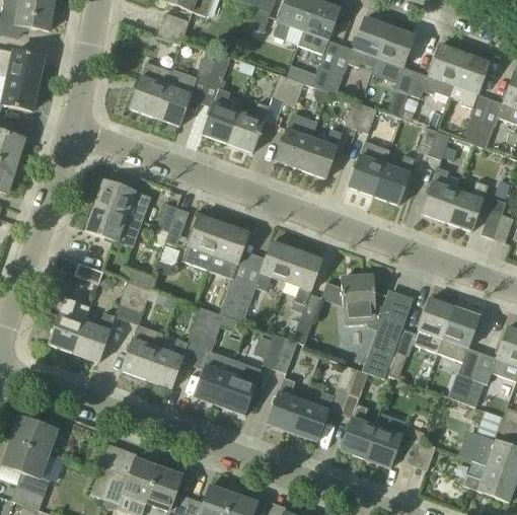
[(16,24),(29,26),(50,29),(55,1),(49,0),(4,0),(1,20),(16,23),(16,24)]
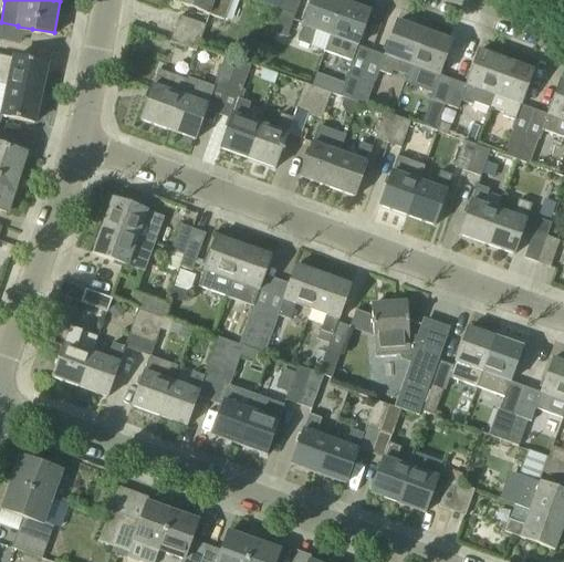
[(178,0),(226,17),(231,0),(178,0)]
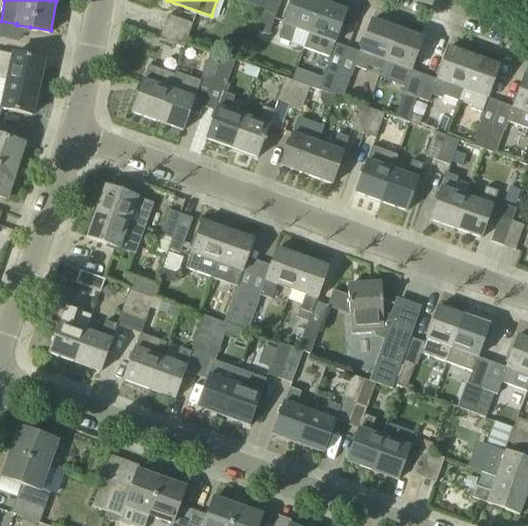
[(270,32),(280,5),(282,0),(267,0),(265,6),(258,27),(260,28),(269,32),(270,32)]
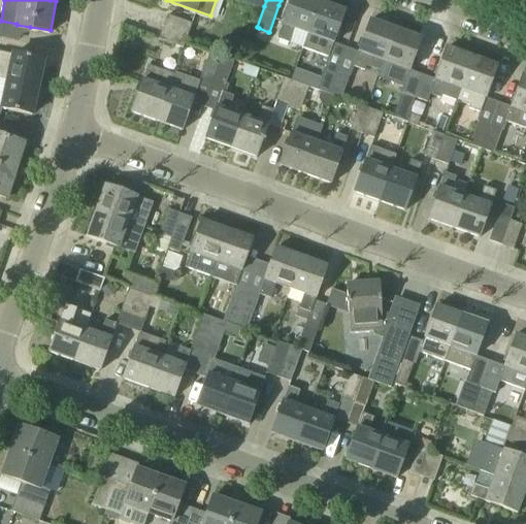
[(304,44),(320,0),(291,0),(277,35),(304,44)]
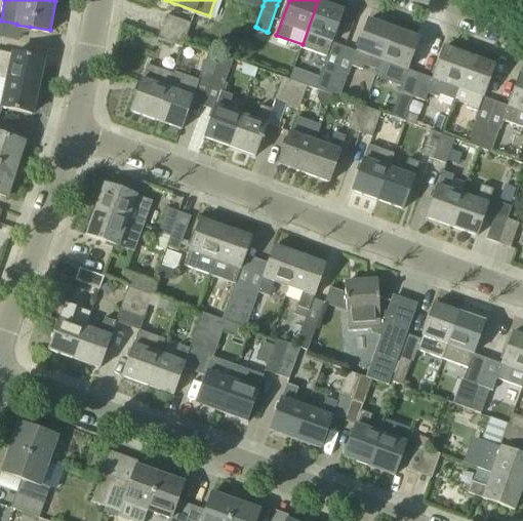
[(318,0),(303,44),(327,53),(345,7),(325,0),(318,0)]
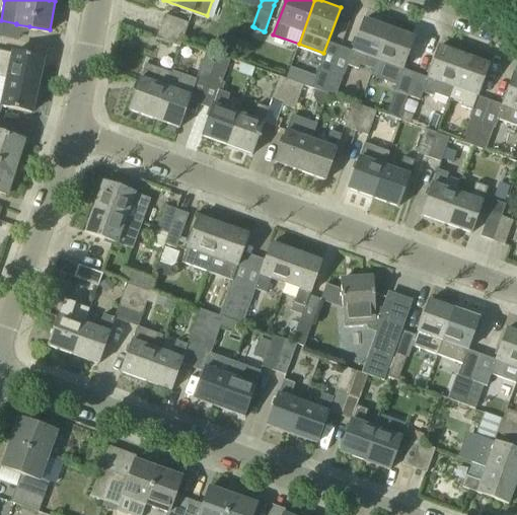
[(165,11),(161,23),(186,32),(190,20),(165,11)]
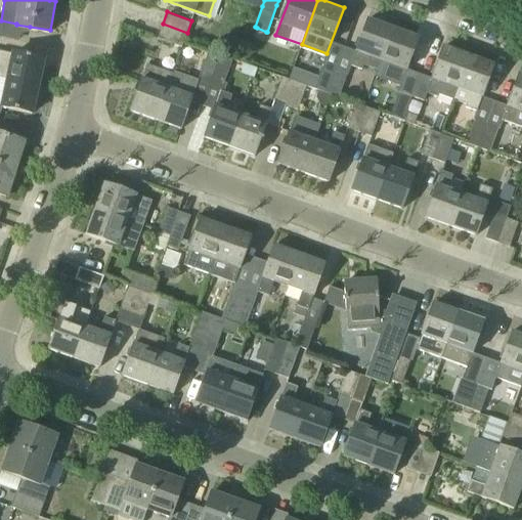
[(382,57),(383,57),(394,26),(368,16),(352,62),(363,67),(364,61),(379,67),(382,57)]
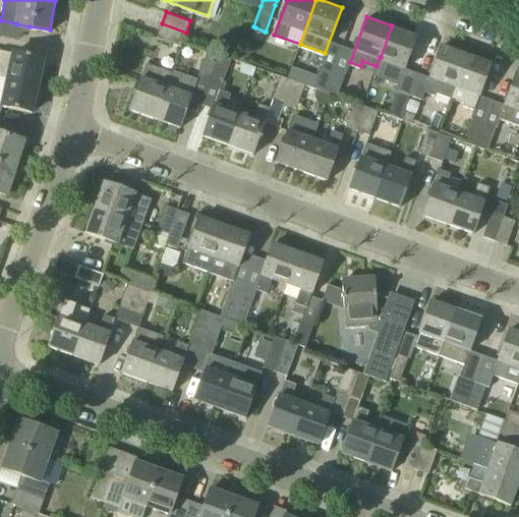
[(186,33),(162,23),(158,36),(182,44),(186,33)]
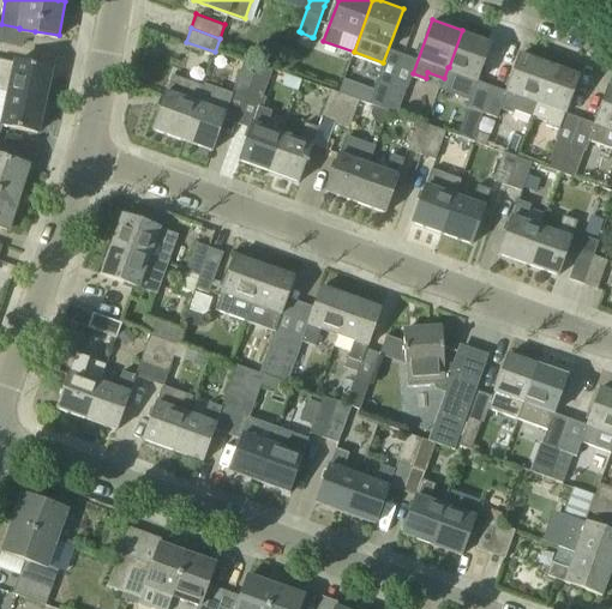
[(462,30),(449,67),(465,73),(459,89),(472,94),(492,40),(462,30)]
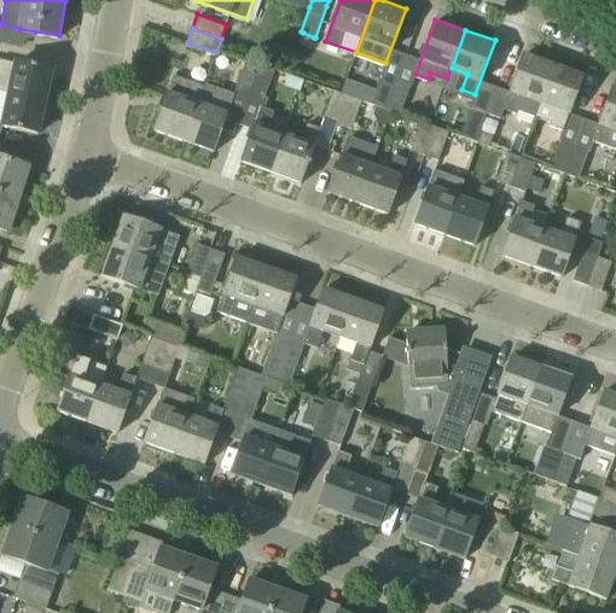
[(519,107),(535,114),(555,62),(524,51),(505,105),(518,110),(519,107)]
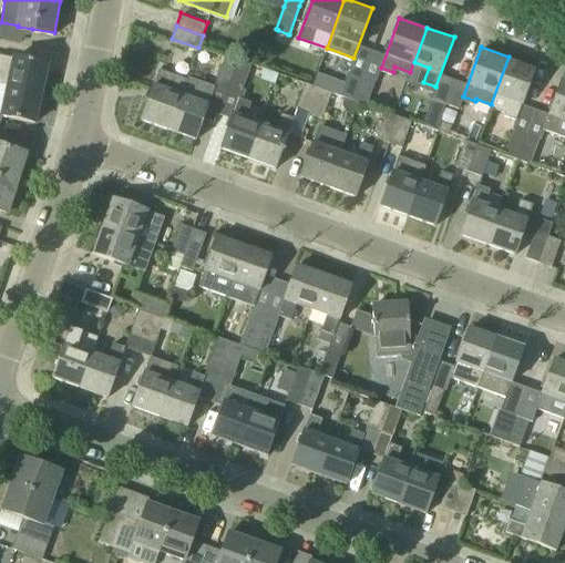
[(0,81),(42,91),(49,61),(16,53),(16,54),(0,51),(0,81)]
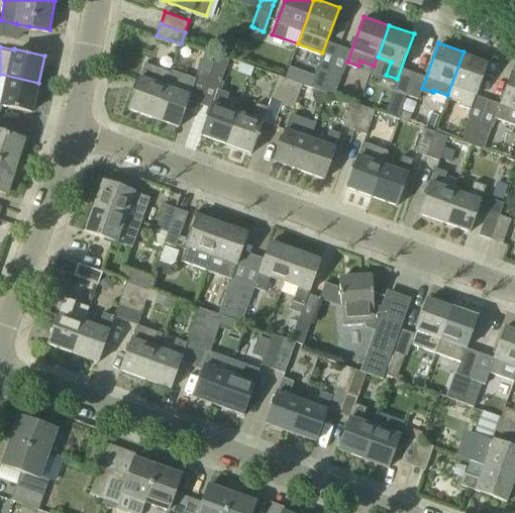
[(210,80),(220,52),(207,46),(197,75),(210,80)]
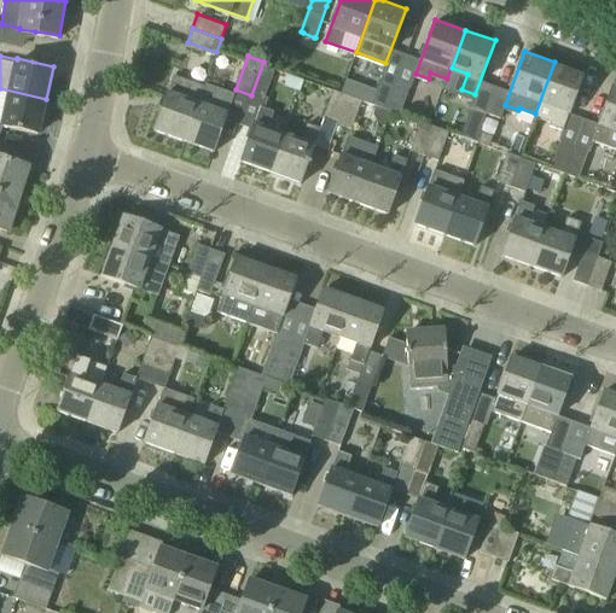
[(251,95),(265,99),(275,66),(263,62),(251,95)]
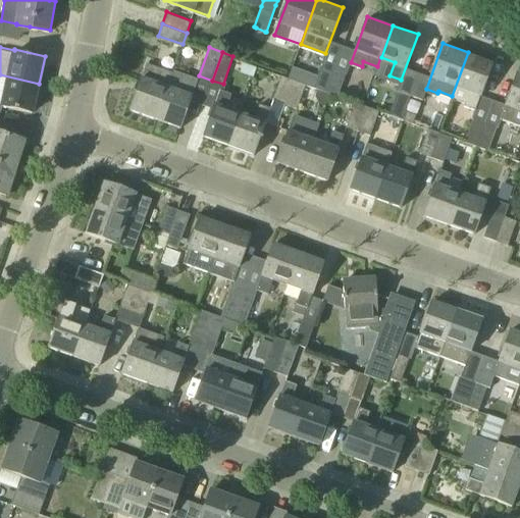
[(494,61),(468,52),(452,96),(466,101),(465,103),(476,107),(494,61)]
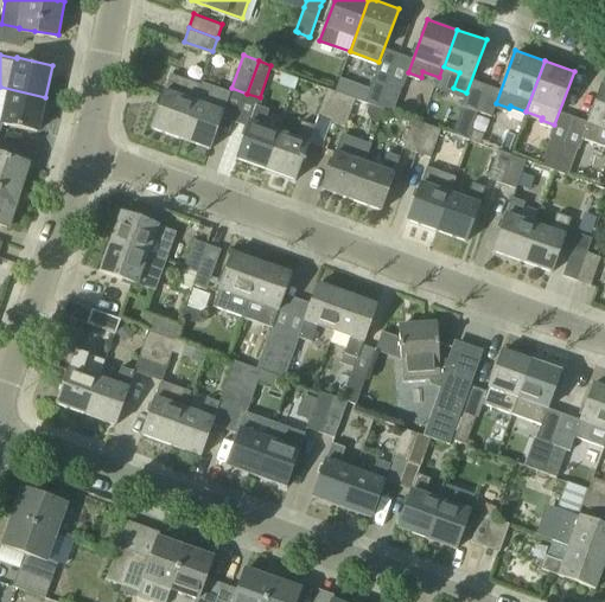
[(202,82),(185,76),(172,71),(152,125),(182,135),(202,82)]
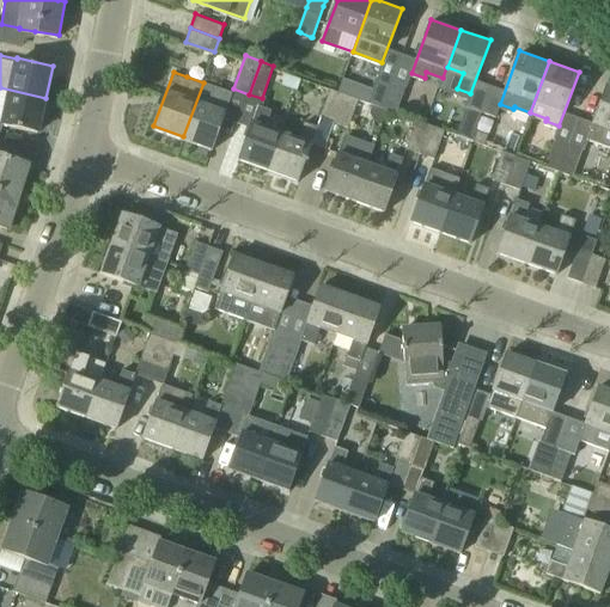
[(392,78),(379,73),(370,100),(383,105),(392,78)]
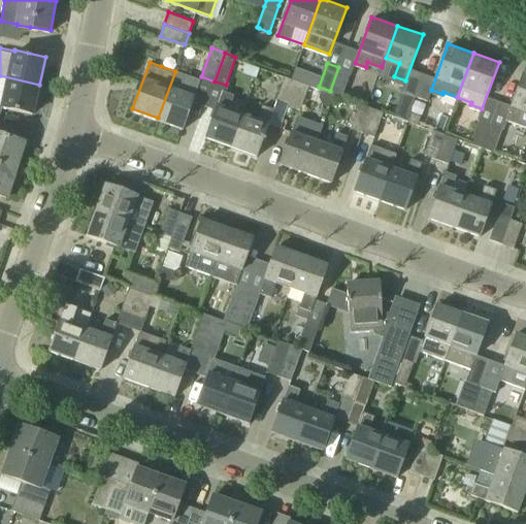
[(338,67),(330,91),(342,95),(351,71),(338,67)]
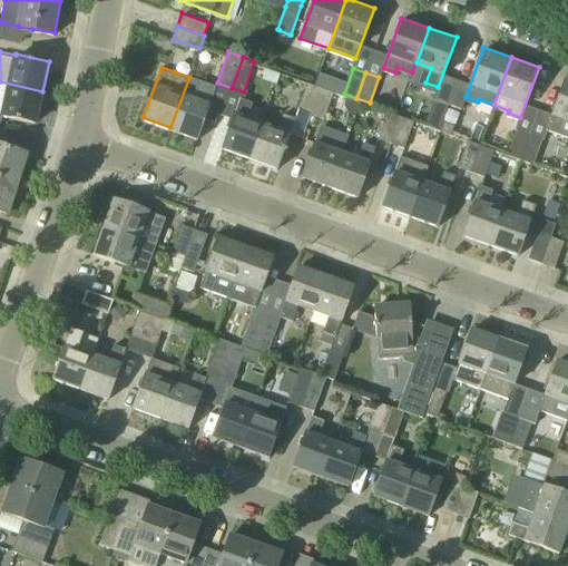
[(191,74),(189,77),(170,127),(198,137),(217,84),(191,74)]
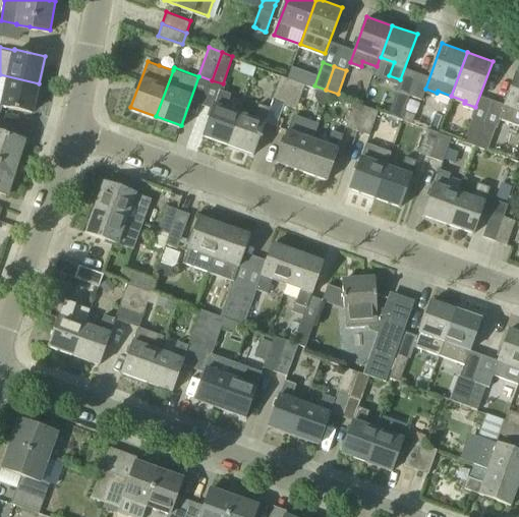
[(500,116),(512,120),(518,122),(518,70),(517,70),(500,116)]
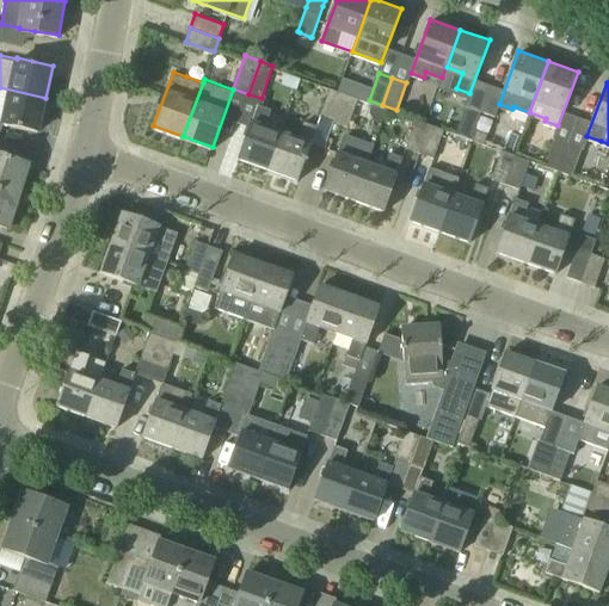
[(331,86),(320,115),(334,119),(345,91),(331,86)]
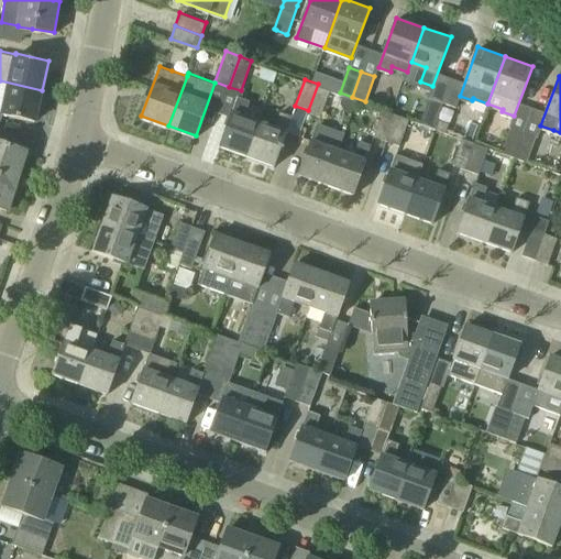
[(0,110),(2,111),(35,119),(42,90),(0,80),(0,110)]
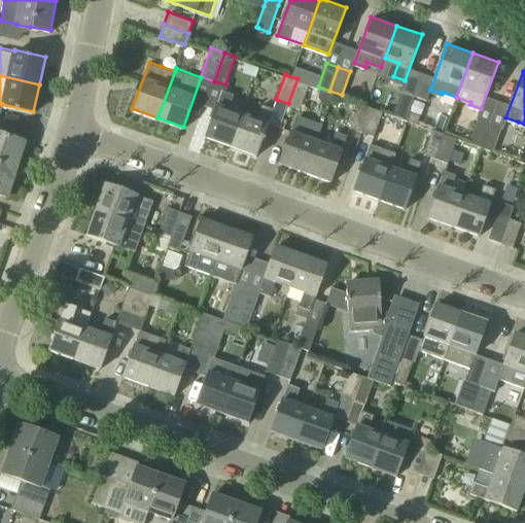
[(298,78),(288,103),(301,107),(309,83),(298,78)]
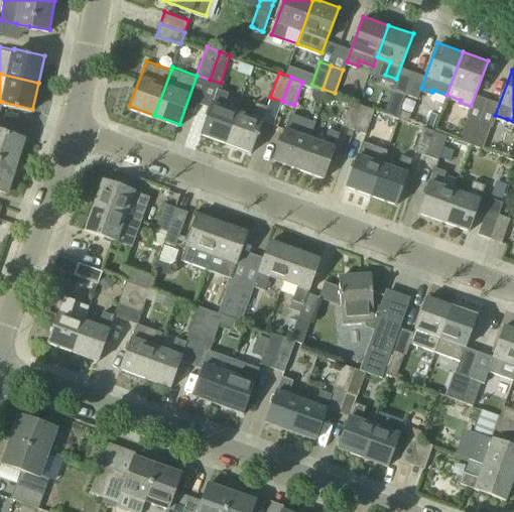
[(202,133),(227,141),(238,110),(225,105),(230,91),(219,87),(202,133)]
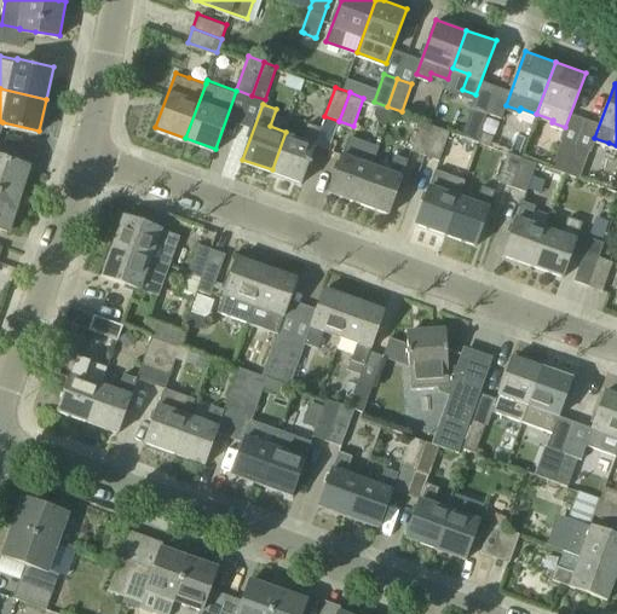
[(461,132),(477,138),(488,110),(472,104),(461,132)]
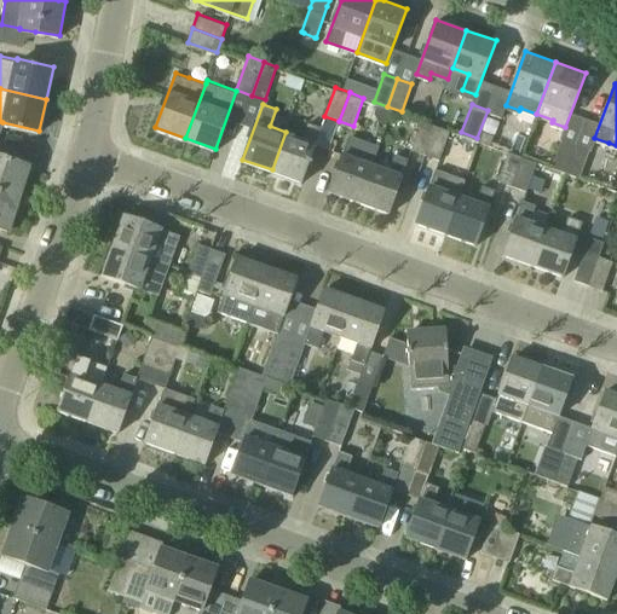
[(488,110),(477,138),(491,144),(495,134),(482,128),(488,110)]
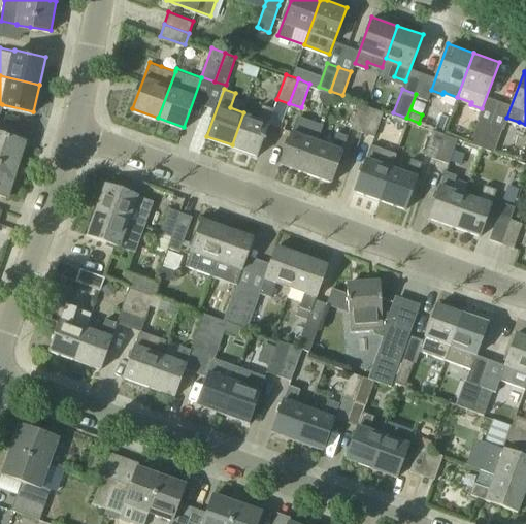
[(351,126),(363,131),(372,105),(360,101),(351,126)]
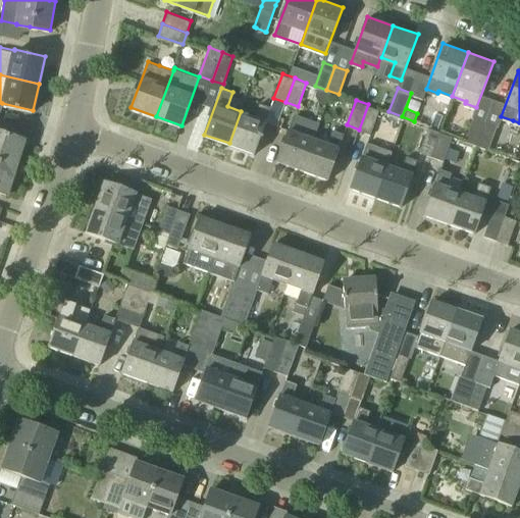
[(241,111),(229,143),(255,152),(271,106),(260,102),(255,116),(241,111)]
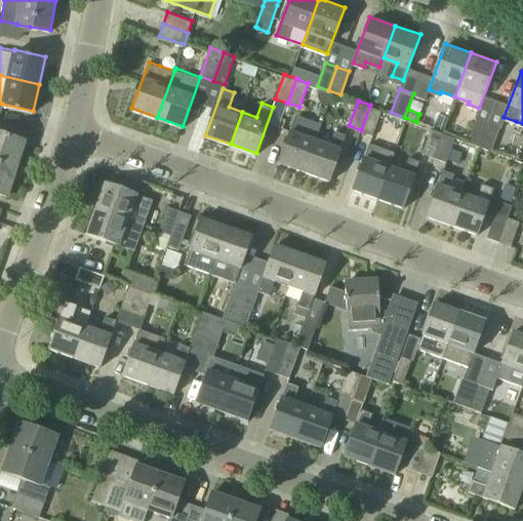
[(370,105),(361,130),(373,134),(383,110),(370,105)]
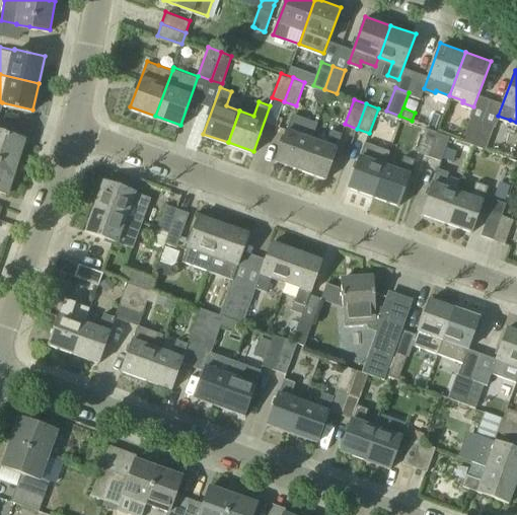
[(276,160),(301,169),(312,137),(318,121),(293,112),(276,160)]
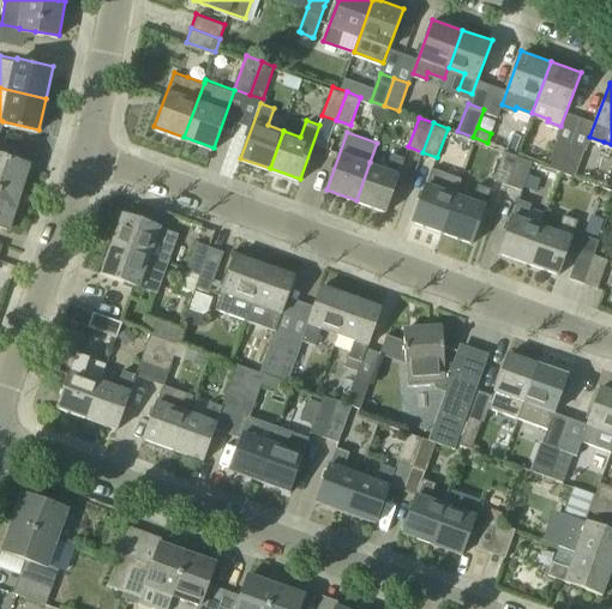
[(571,143),(558,138),(549,164),(562,169),(571,143)]
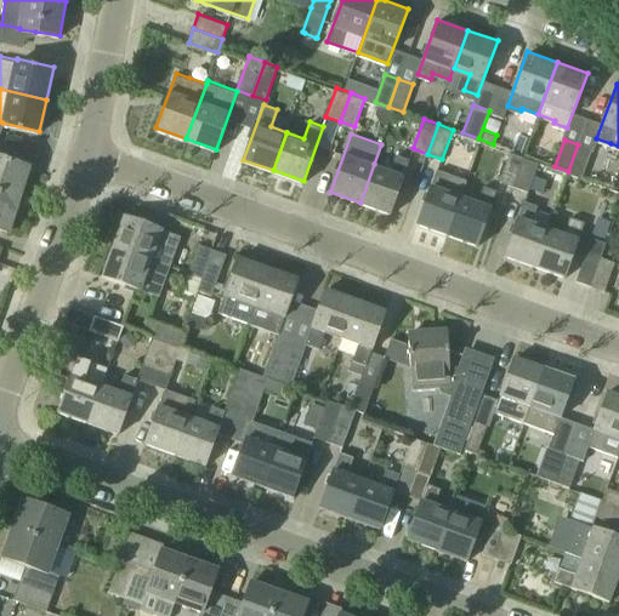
[(578,144),(568,171),(583,177),(592,149),(578,144)]
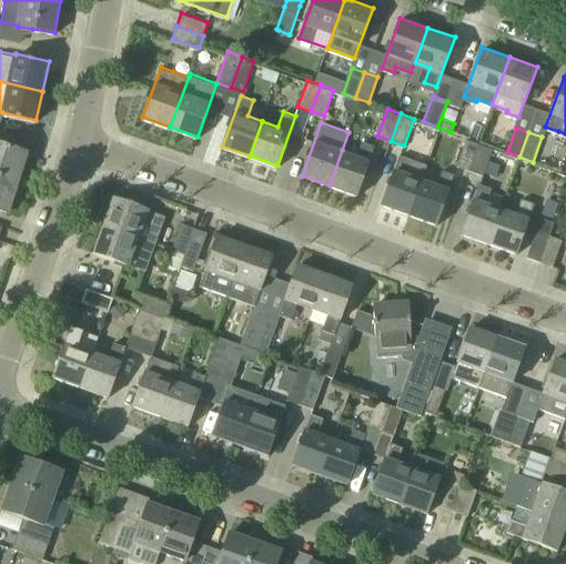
[(457,164),(471,169),(481,143),(467,138),(457,164)]
